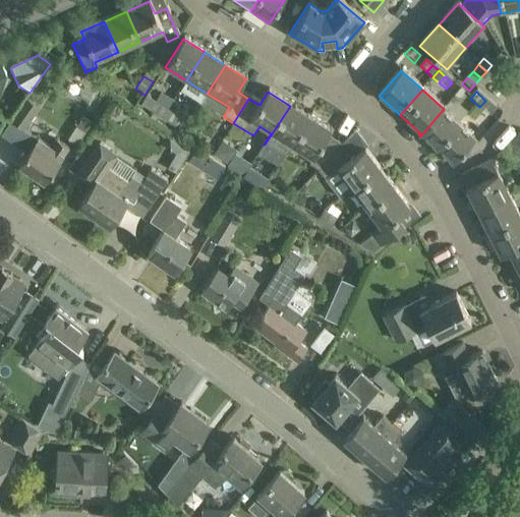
[(39,109),(25,100),(10,122),(23,131),(39,109)]
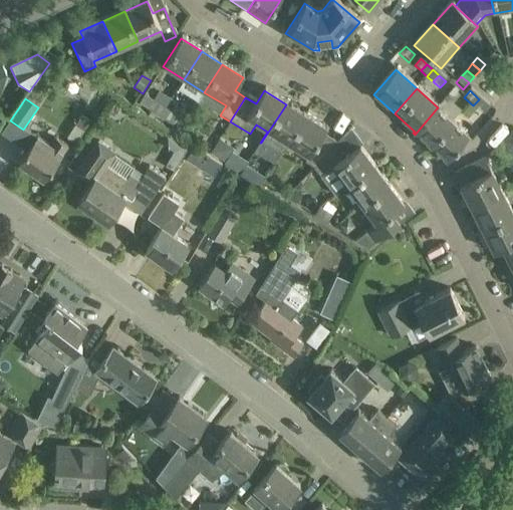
[(489,107),(479,99),(473,105),(483,114),(489,107)]
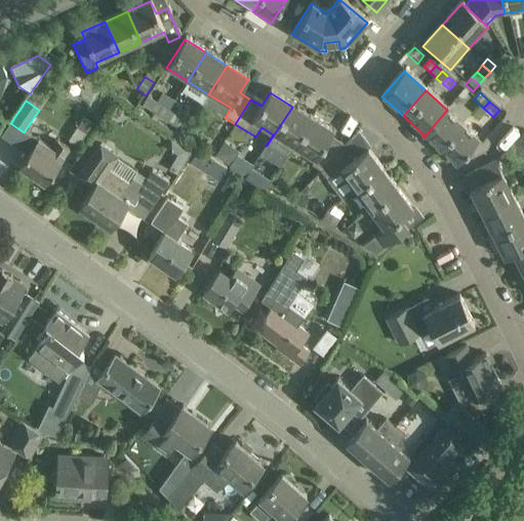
[(167,113),(155,106),(151,113),(163,121),(167,113)]
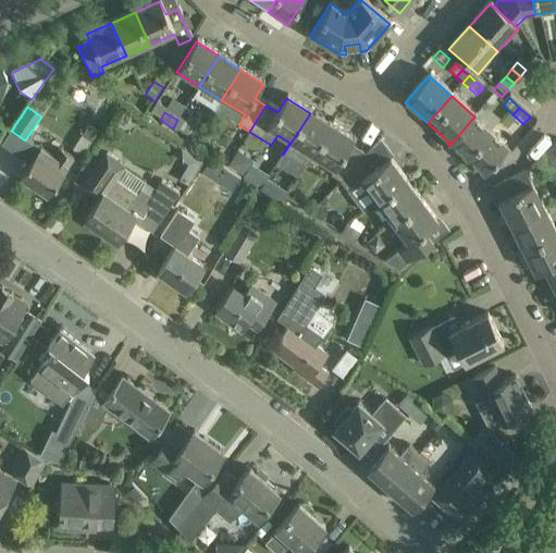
[(312,157),(331,126),(310,113),(283,155),(306,168),(312,157)]
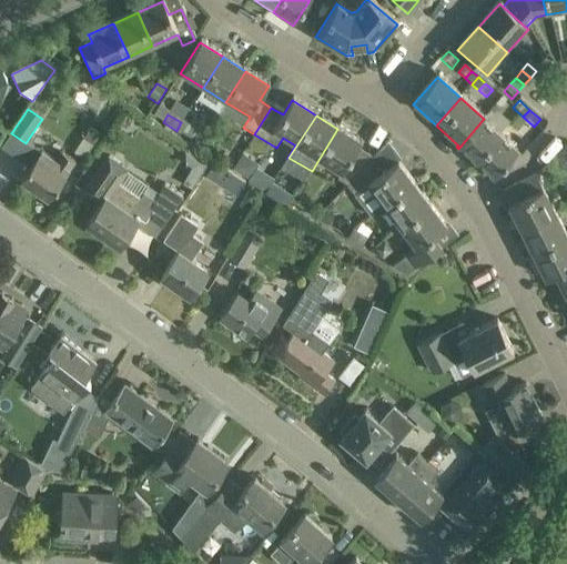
[(499,137),(482,121),(458,149),(475,164),(499,137)]
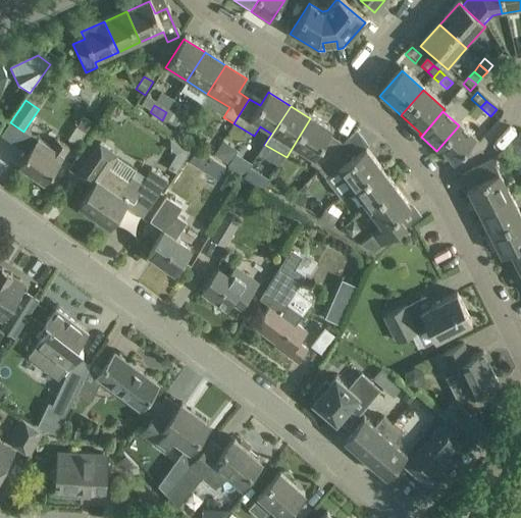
[(179,120),(166,112),(162,120),(174,127),(179,120)]
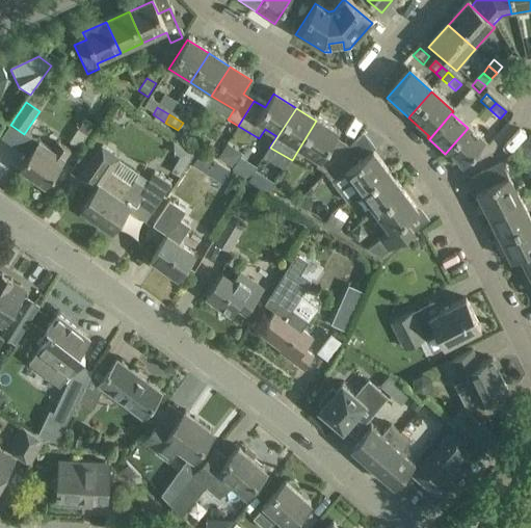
[(325,175),(348,150),(334,140),(338,134),(316,121),(298,150),(320,164),(317,169),(325,175)]
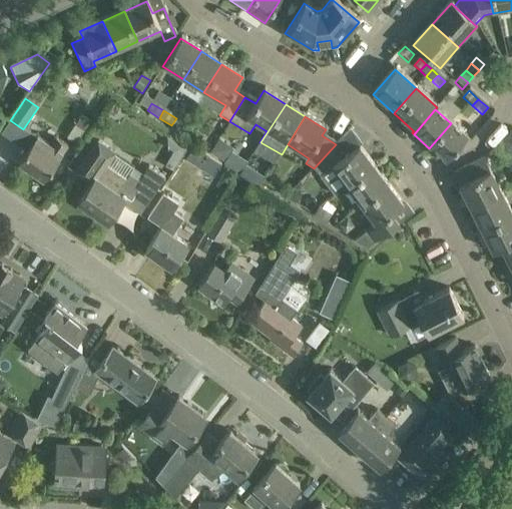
[(73,130),(81,136),(89,124),(80,118),(73,130)]
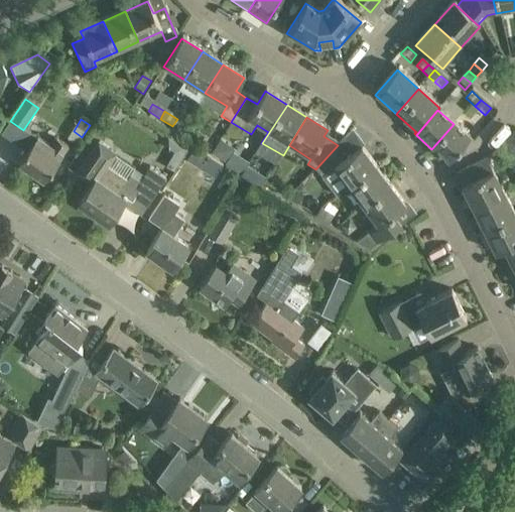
[(470,138),(454,124),(431,149),(447,163),(470,138)]
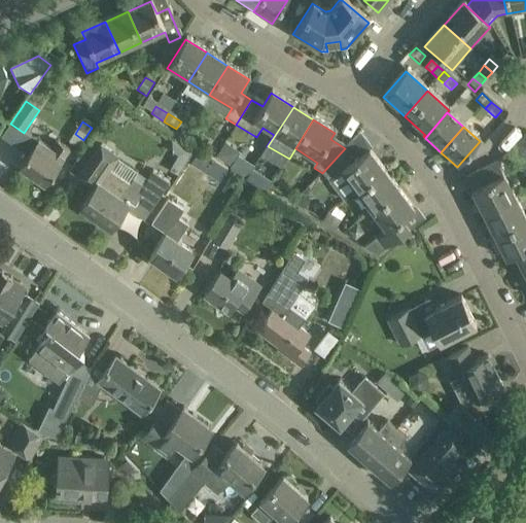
[(525,161),(525,138),(525,137),(506,157),(520,169),(525,161)]
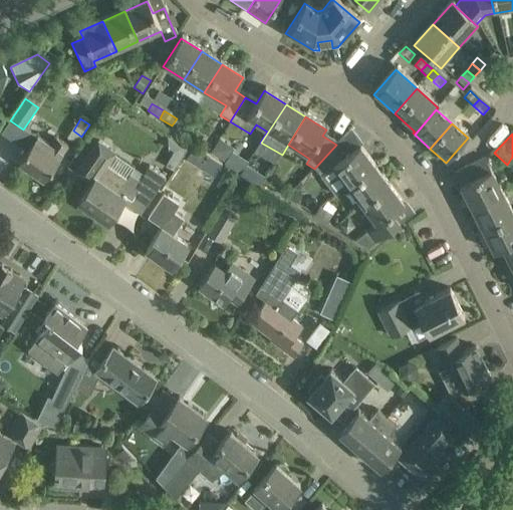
[(67,149),(55,141),(50,148),(36,139),(17,166),(43,184),(67,149)]
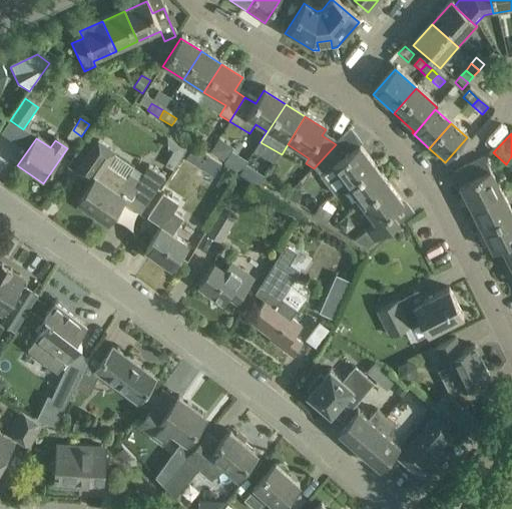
[(181,140),(164,168),(172,173),(189,145),(181,140)]
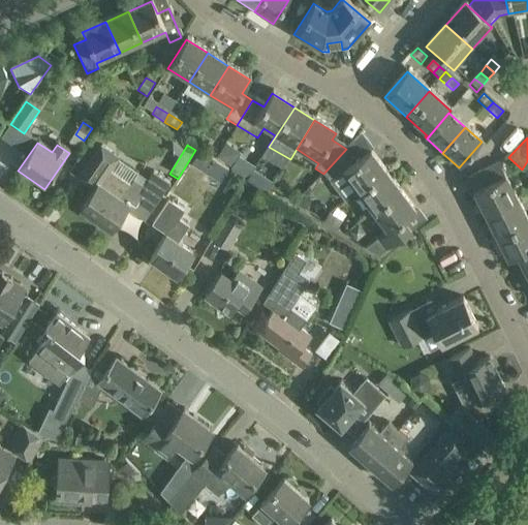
[(225,146),(215,161),(229,171),(233,166),(229,149),(225,146)]
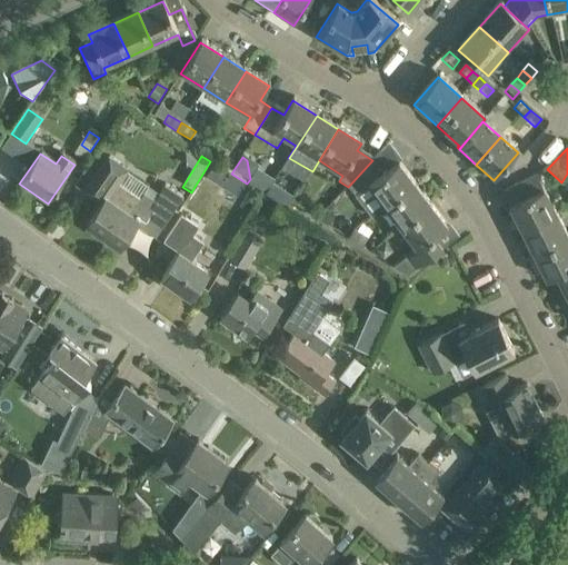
[(143,195),(148,189),(127,175),(128,172),(109,158),(83,195),(100,207),(86,227),(118,249),(133,225),(155,239),(182,199),(163,187),(153,201),(143,195)]
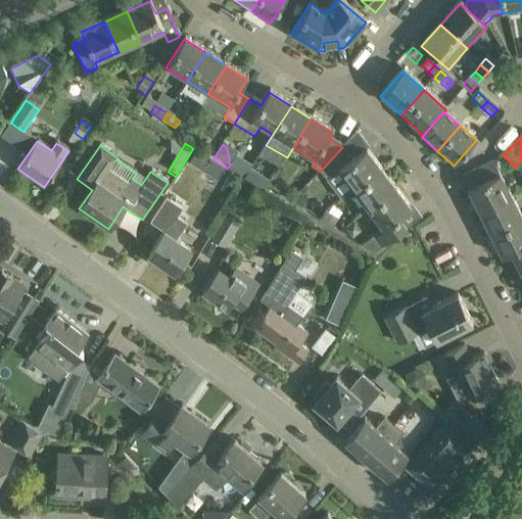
[(381,171),(365,150),(352,160),(342,147),(320,172),(340,201),(353,191),(381,171)]
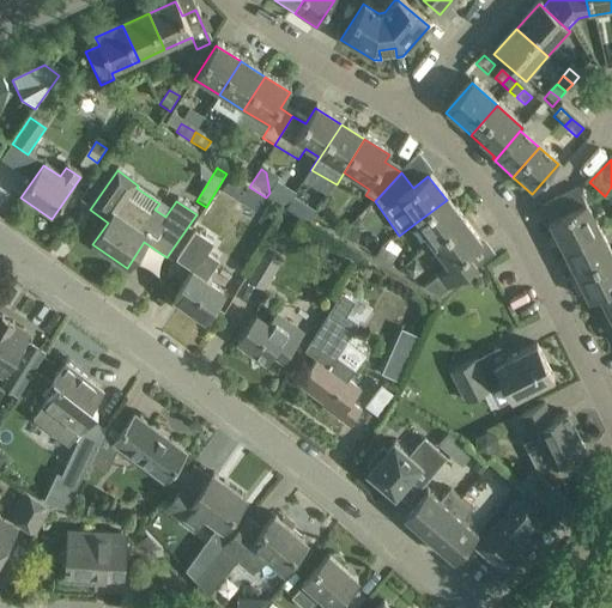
[(579,190),(541,210),(562,251),(599,232),(579,190)]
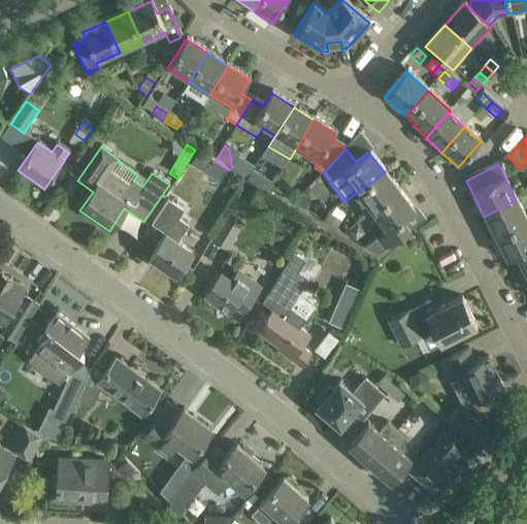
[(372,213),(399,192),(385,172),(357,193),(372,213)]
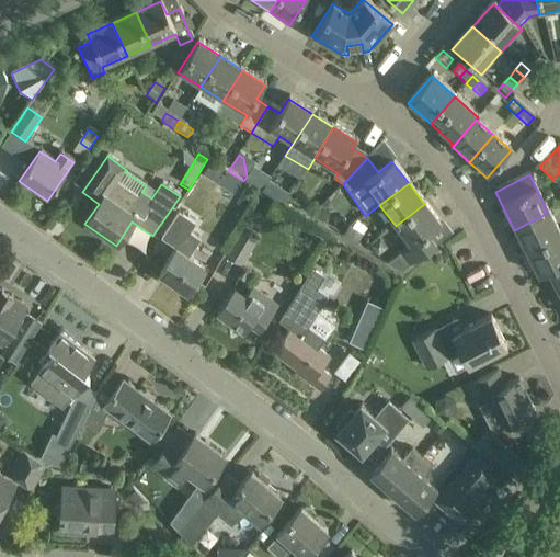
[(282,206),(288,196),(266,184),(261,193),(282,206)]
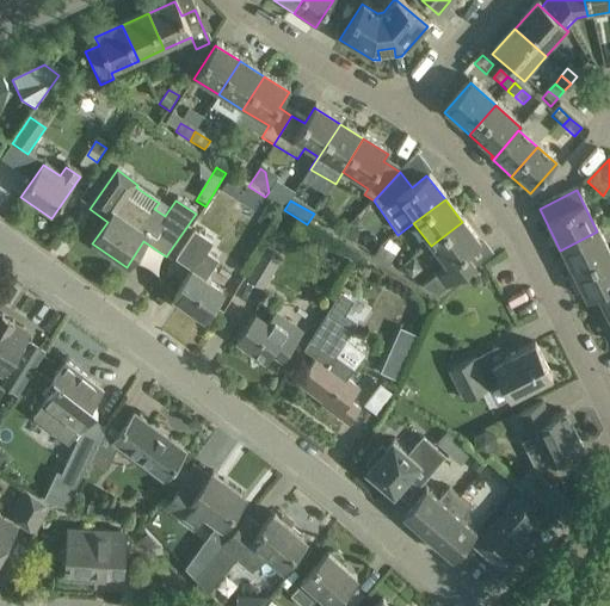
[(480,245),(462,222),(431,246),(448,270),(420,289),(435,298),(474,269),(464,257),(480,245)]
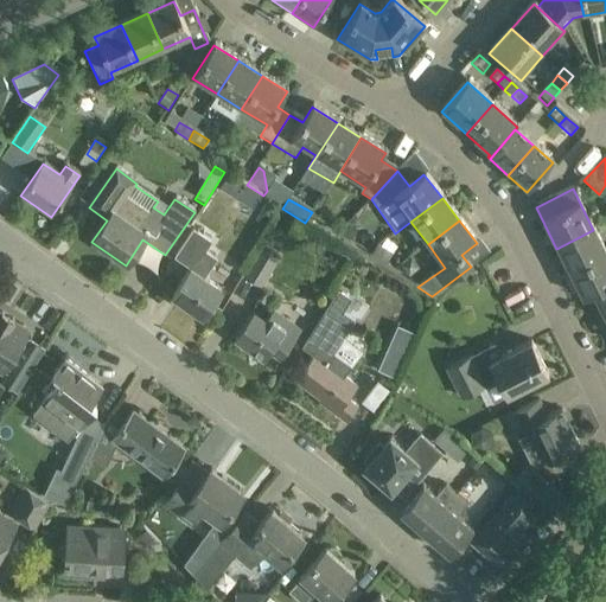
[(346,228),(340,236),(350,242),(355,234),(346,228)]
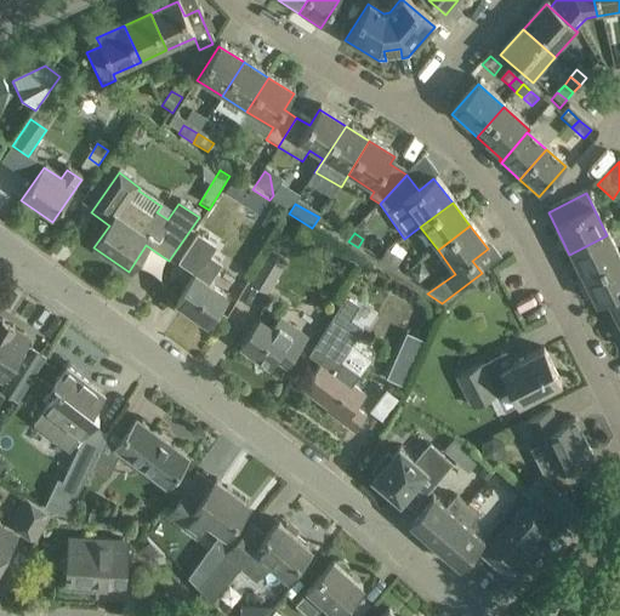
[(619,261),(607,235),(569,255),(582,280),(619,261)]
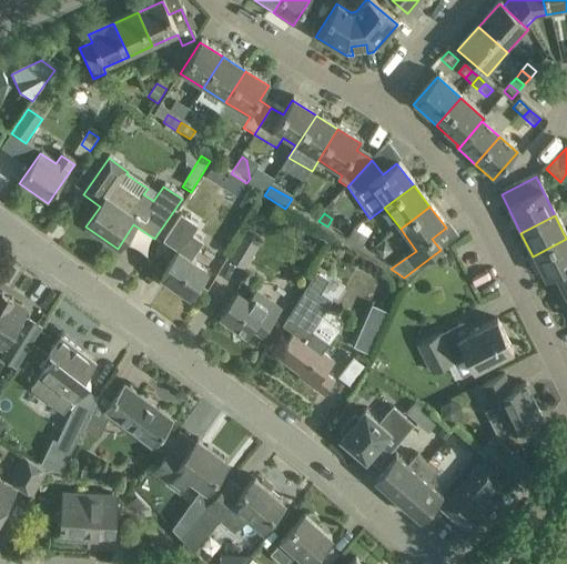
[(161,278),(176,289),(173,293),(184,301),(188,296),(190,298),(202,280),(206,274),(189,263),(202,244),(192,238),(199,230),(180,217),(174,225),(162,244),(176,254),(161,278)]
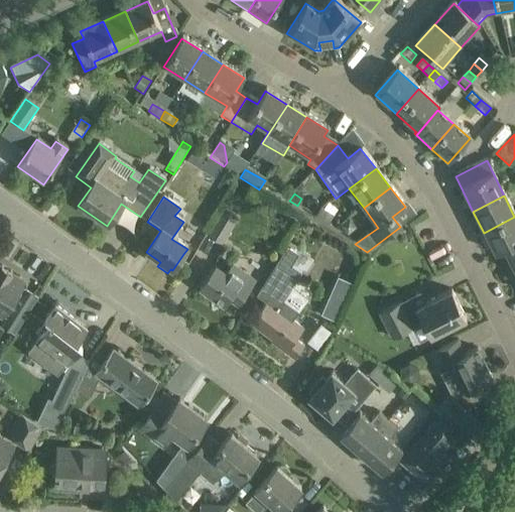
[(333,218),(320,210),(314,219),(328,227),(333,218)]
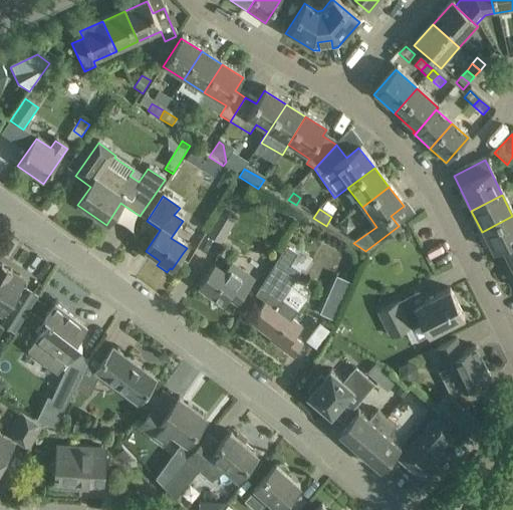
[(235,217),(223,210),(207,237),(219,245),(235,217)]
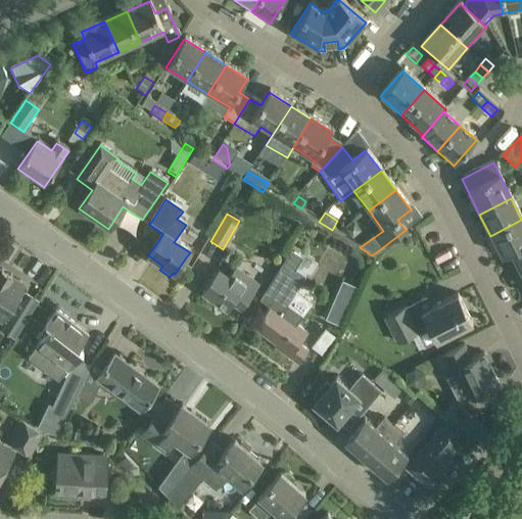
[(521,220),(490,236),(502,258),(511,254),(521,248),(521,220)]
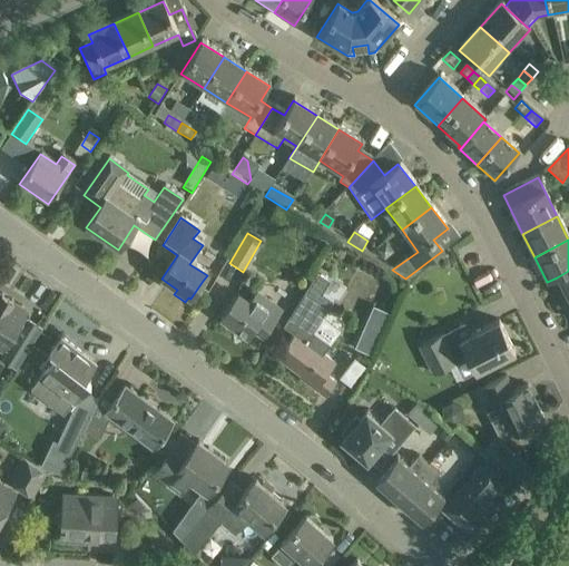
[(385,245),(375,253),(383,263),(389,259),(390,252),(385,245)]
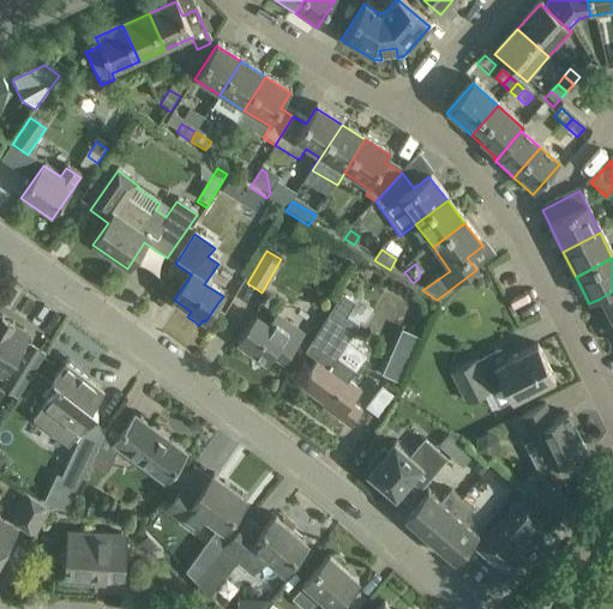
[(235,273),(228,283),(239,290),(246,281),(235,273)]
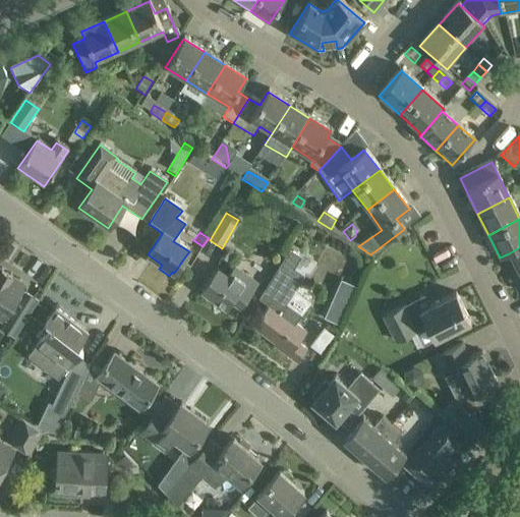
[(519,274),(519,247),(509,253),(519,275),(519,274)]
